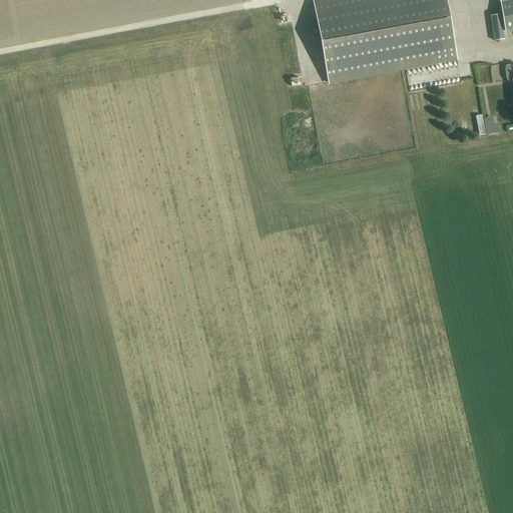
[(457,59),(446,0),(318,0),(313,1),(328,83),(457,59)]
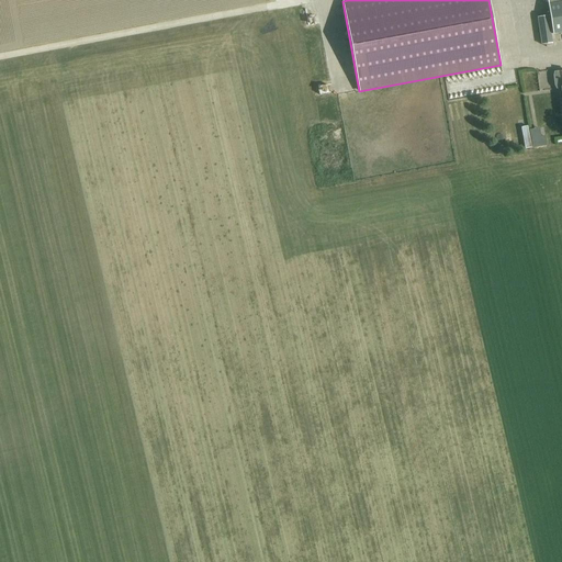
[(561,0),(547,0),(553,33),(561,31),(561,0)]
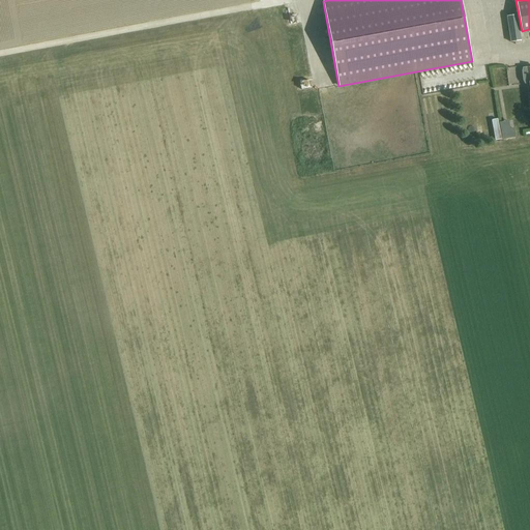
[(510,42),(521,41),(517,15),(507,17),(510,42)]
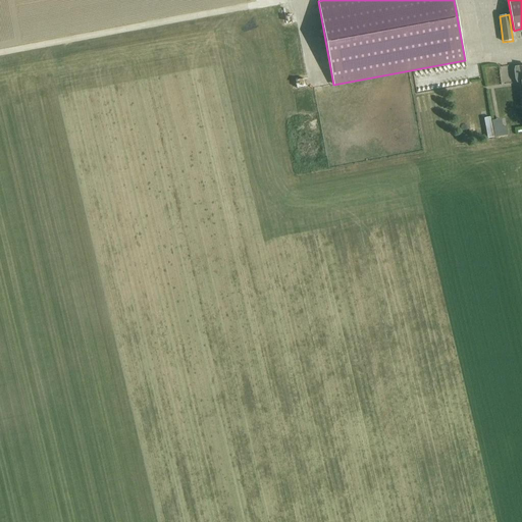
[(296,81),(297,89),(305,88),(303,79),(296,81)]
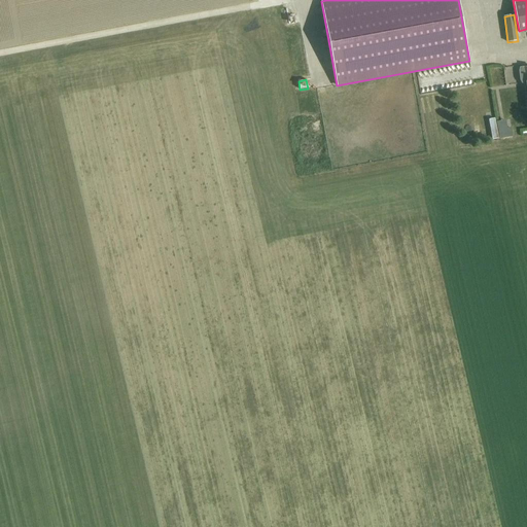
[(494,118),(488,119),(491,139),(497,138),(494,118)]
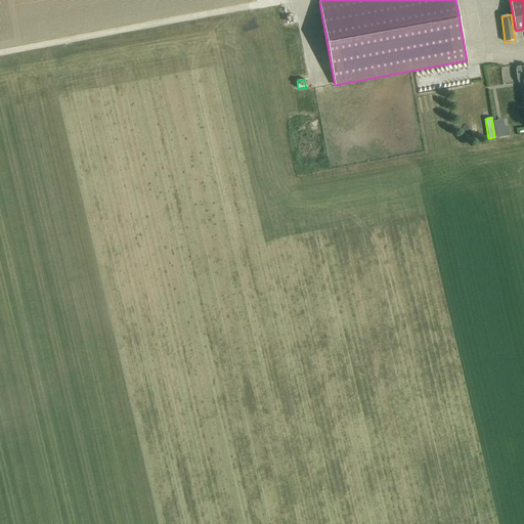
[(496,137),(501,136),(498,119),(493,120),(496,137)]
